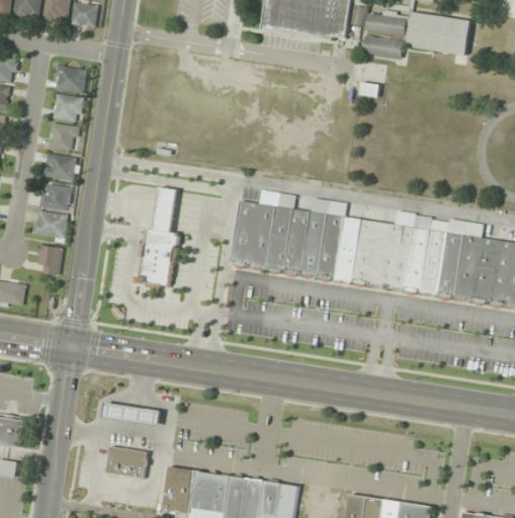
[(10,0),(0,0),(0,14),(9,15),(10,0)]
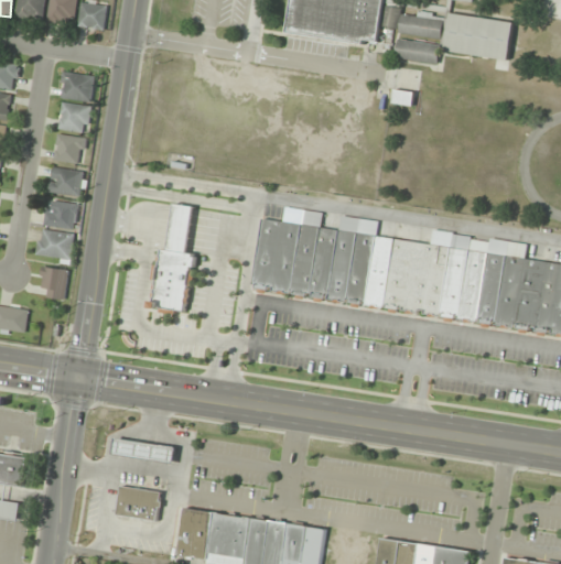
[(43,0),(17,0),(14,15),(40,20),(43,0)]
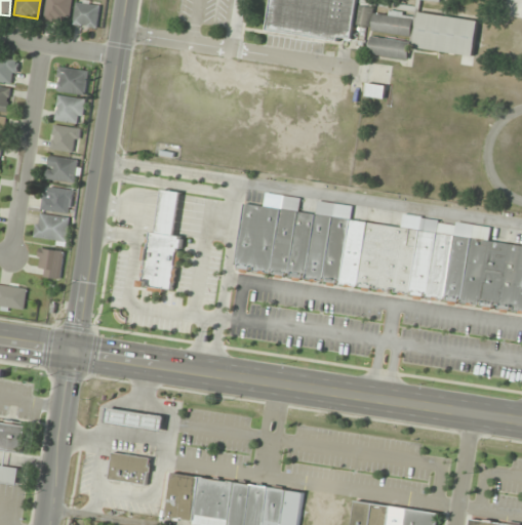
[(69,0),(44,0),(45,23),(70,23),(69,0)]
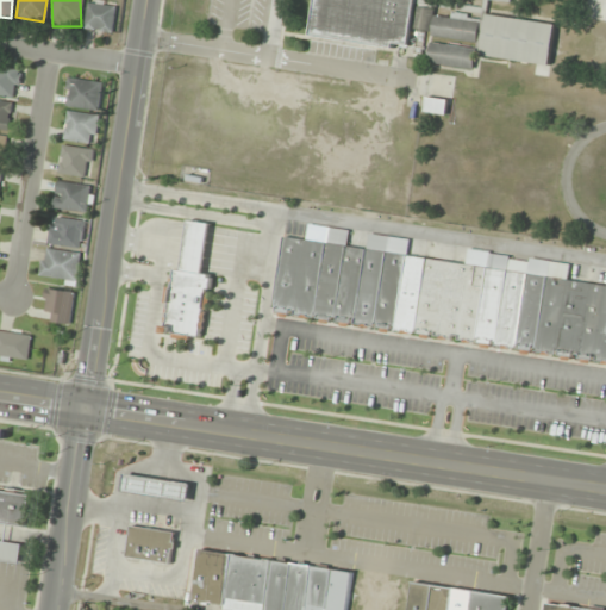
[(489,0),(510,2),(510,0),(311,0),(307,36),(406,48),(412,0),(489,0)]
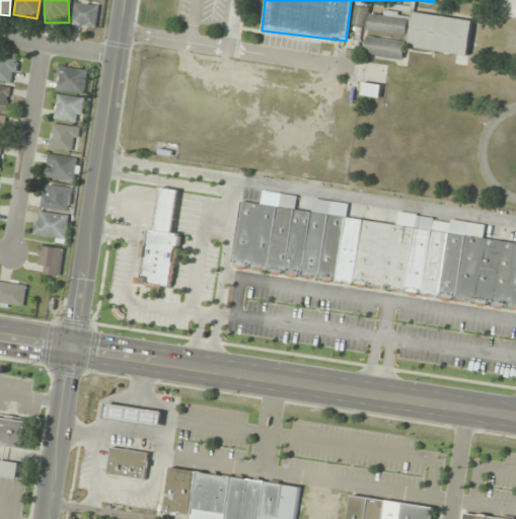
[(71,25),(94,27),(96,4),(73,3),(71,25)]
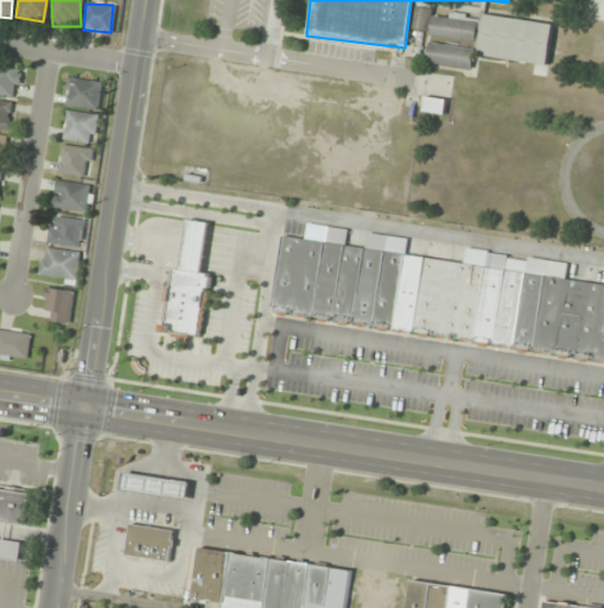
[(474,42),(477,19),(428,12),(430,10),(414,7),(411,32),(474,42)]
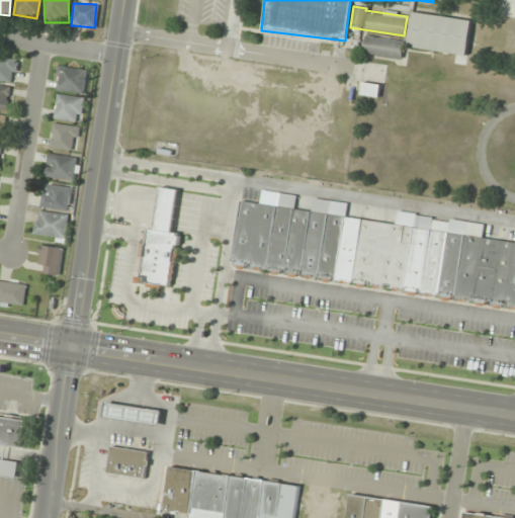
[(465,55),(468,19),(411,13),(406,48),(465,55)]
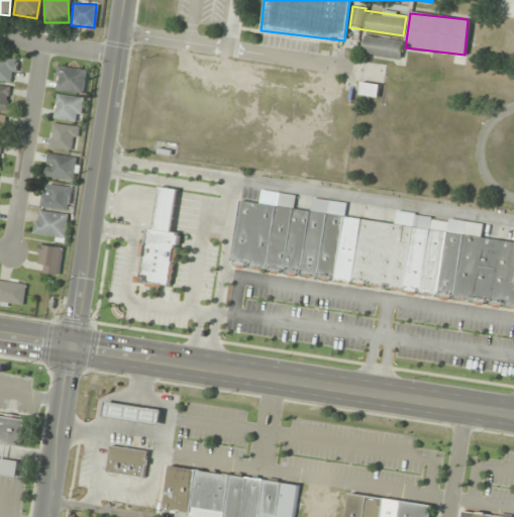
[(401,41),(364,35),(361,53),(398,59),(401,41)]
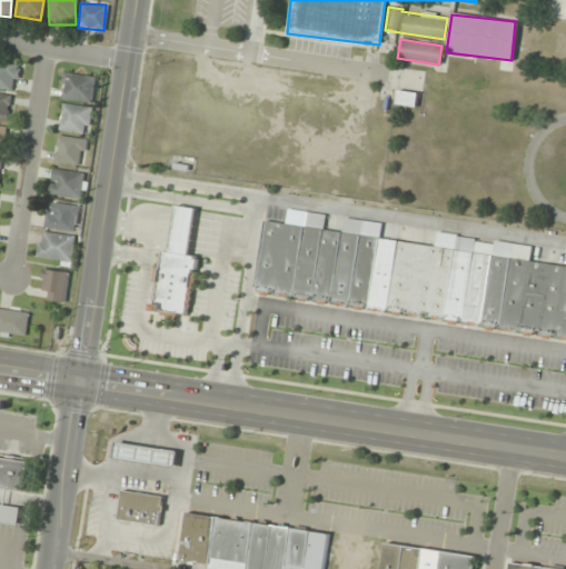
[(17,67),(0,63),(0,89),(13,91),(17,67)]
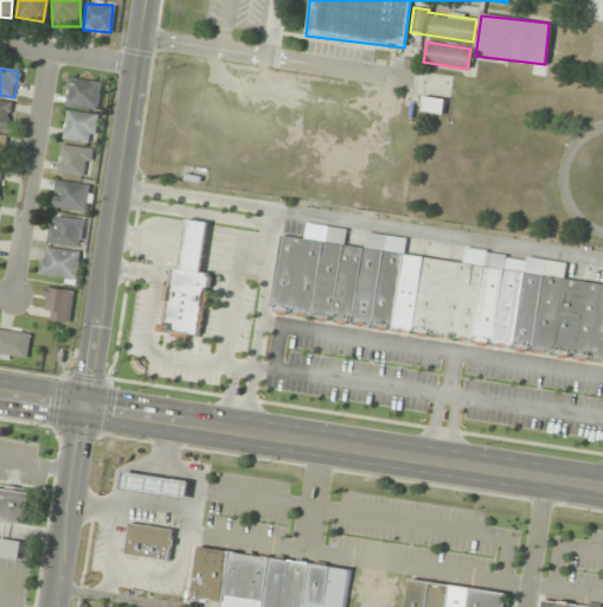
[(96,110),(101,83),(66,77),(62,104),(96,110)]
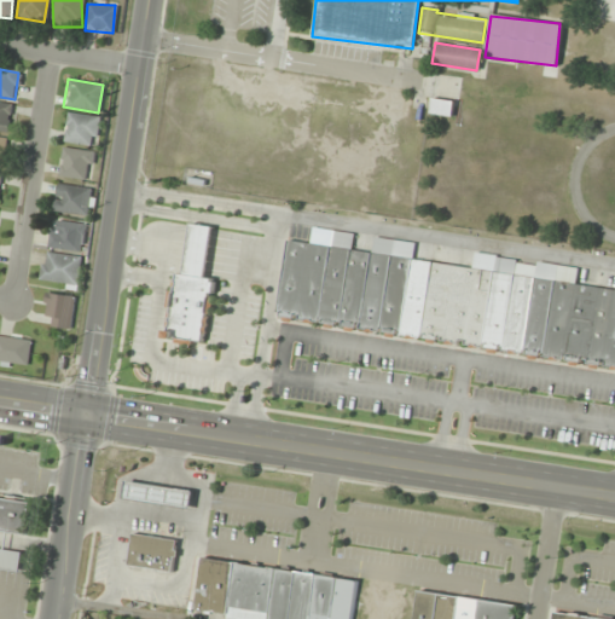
[(451,117),(453,102),(430,98),(429,114),(451,117)]
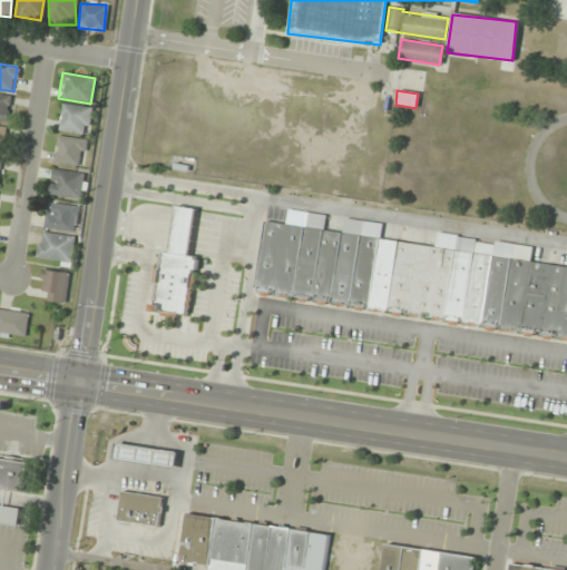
[(0,121),(6,123),(11,97),(0,95),(0,121)]
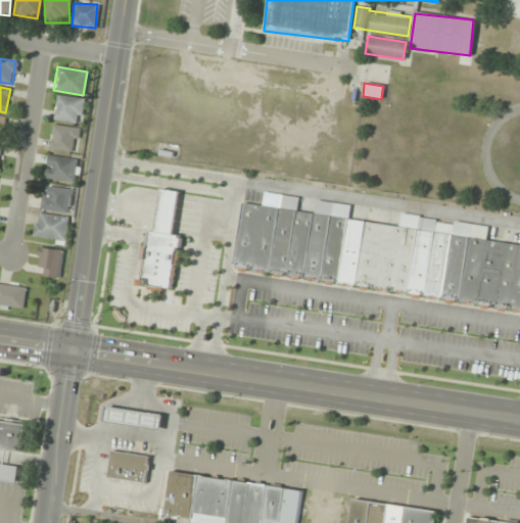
[(80,124),(83,99),(55,96),(52,121),(80,124)]
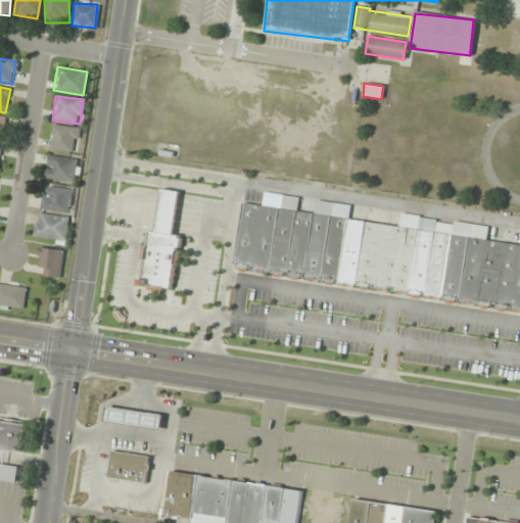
[(76,151),(78,128),(51,126),(49,149),(76,151)]
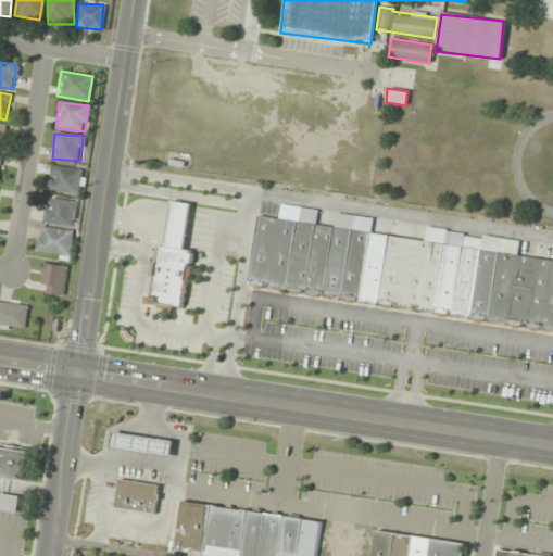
[(47,189),(78,194),(83,171),(51,164),(47,189)]
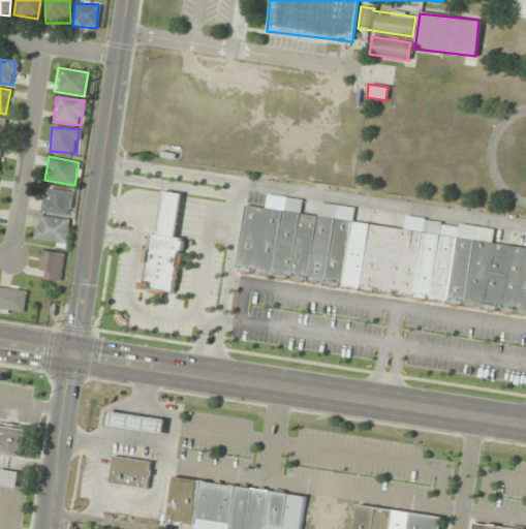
[(41,213),(69,213),(69,189),(41,189),(41,213)]
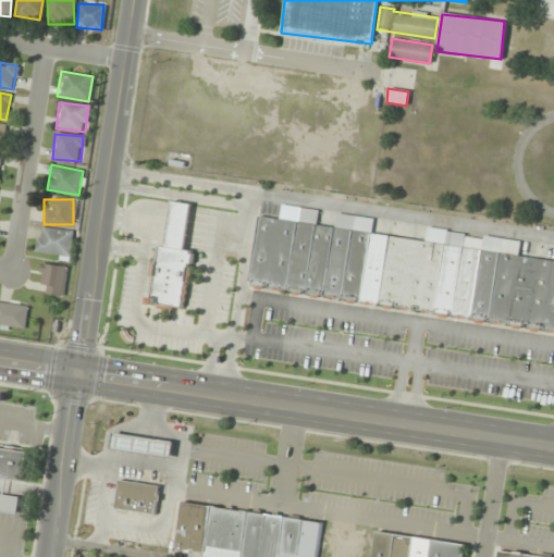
[(156,246),(148,305),(183,309),(191,251),(183,249),(189,202),(170,200),(163,247),(156,246)]
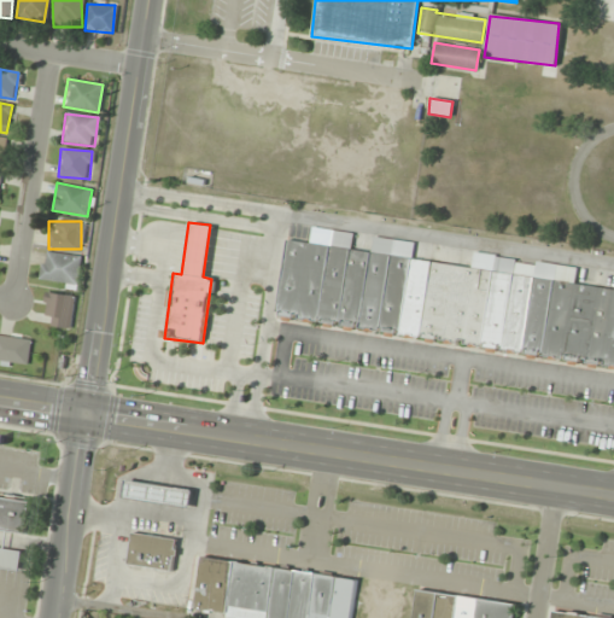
[(275,318),(613,363),(613,289),(573,284),(576,268),(472,254),(469,267),(411,258),(414,243),(372,237),(370,251),(350,249),(351,233),(332,231),(329,246),(286,240),(275,318)]
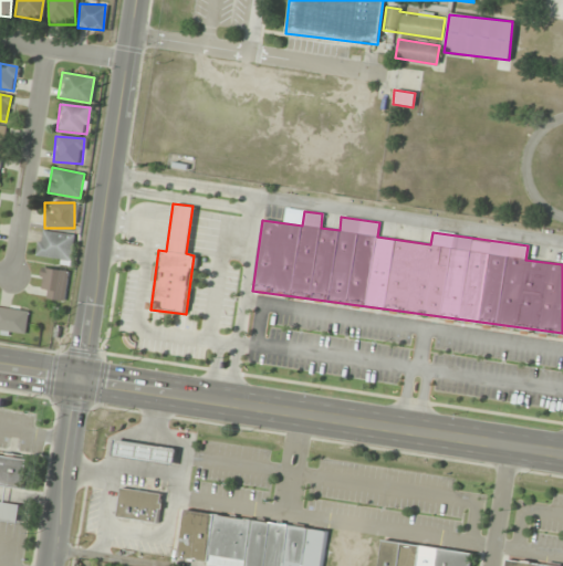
[(74,237),(40,229),(33,257),(68,264),(74,237)]
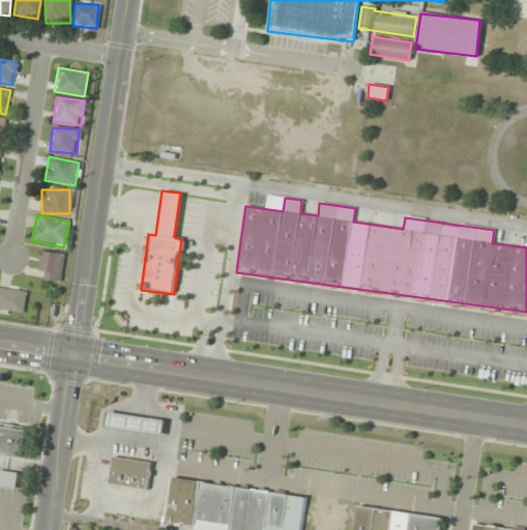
[(59,281),(62,254),(39,251),(37,278),(59,281)]
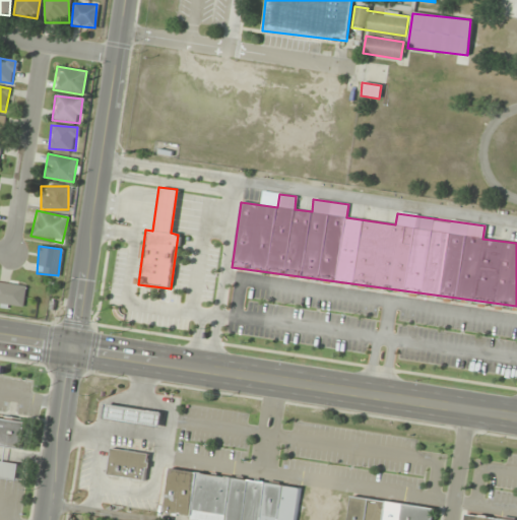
[(0,306),(22,308),(24,284),(0,282),(0,306)]
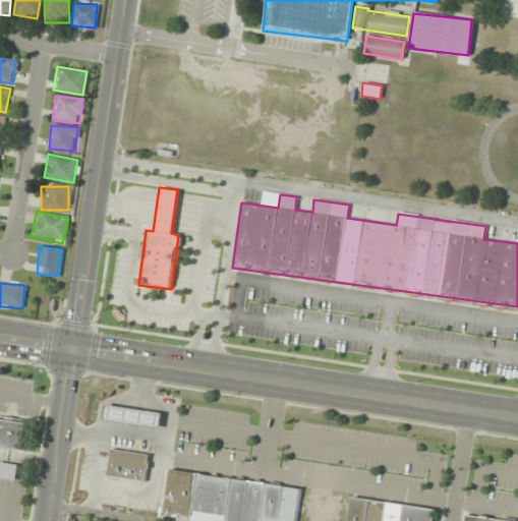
[(103,418),(159,427),(161,413),(105,404),(103,418)]
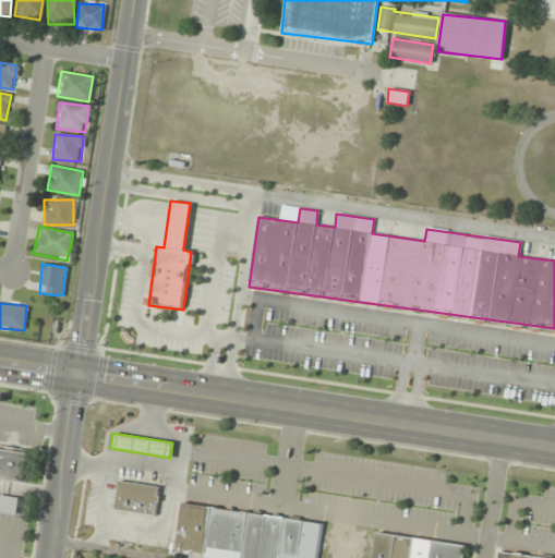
[(0,477),(23,481),(26,451),(0,447),(0,477)]
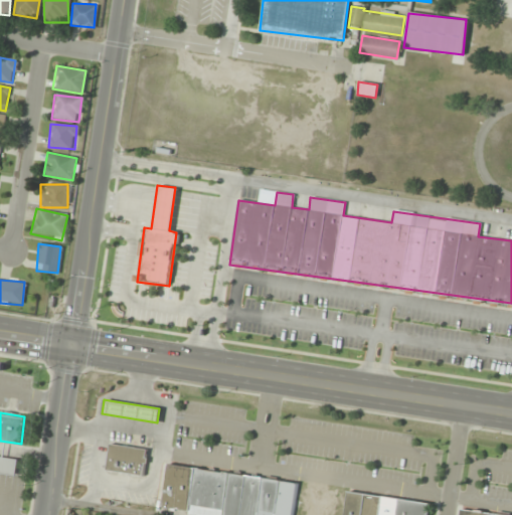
[(142,476),(146,449),(108,444),(105,471),(142,476)]
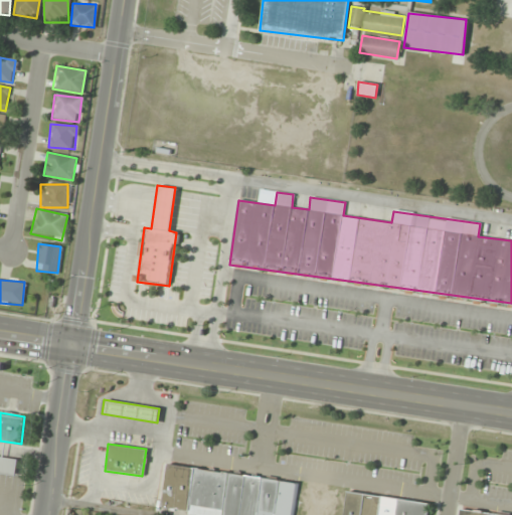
[(0,473),(14,476),(17,461),(0,458),(0,473)]
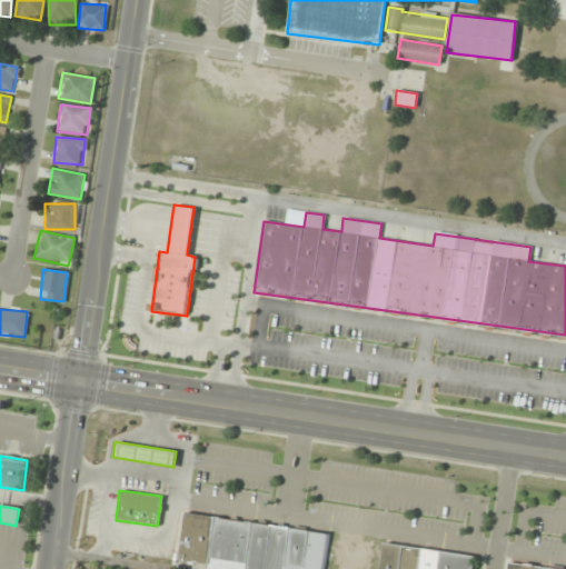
[(219,568),(321,568),(327,533),(185,512),(177,562),(219,568)]
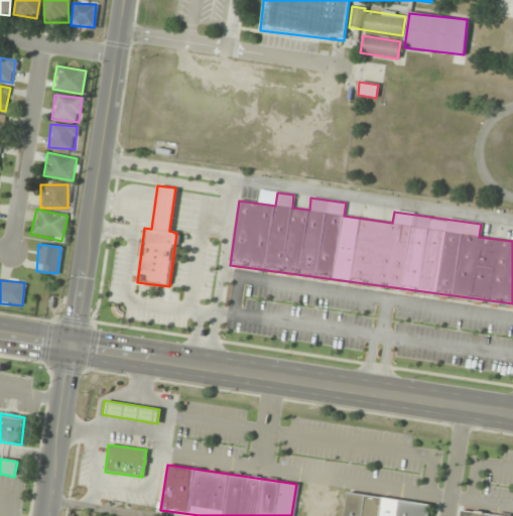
[(427,515),(429,503),(347,492),(343,515),(427,515)]
